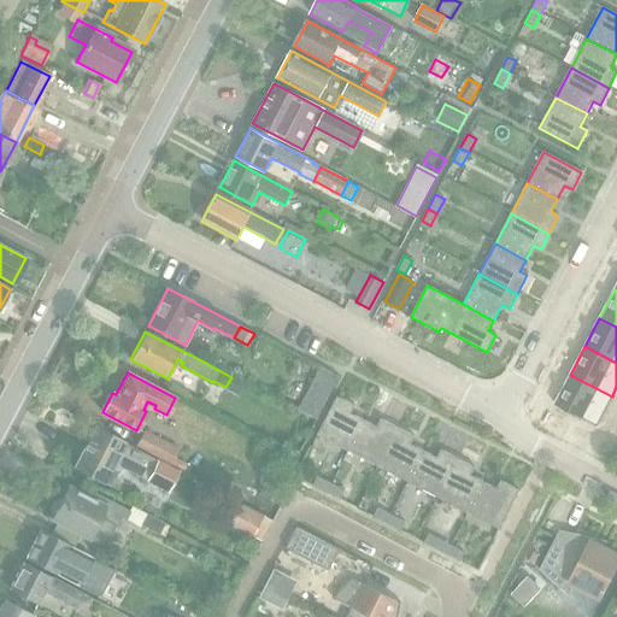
[(570,375),(554,404),(597,425),(612,397),(570,375)]
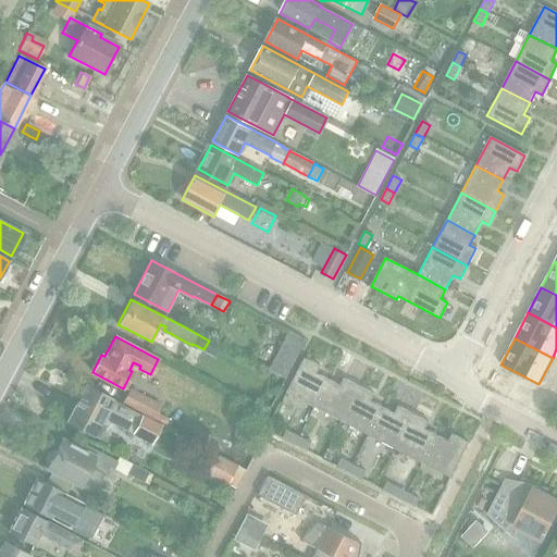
[(203,349),(203,351),(214,357),(220,346),(209,341),(203,349)]
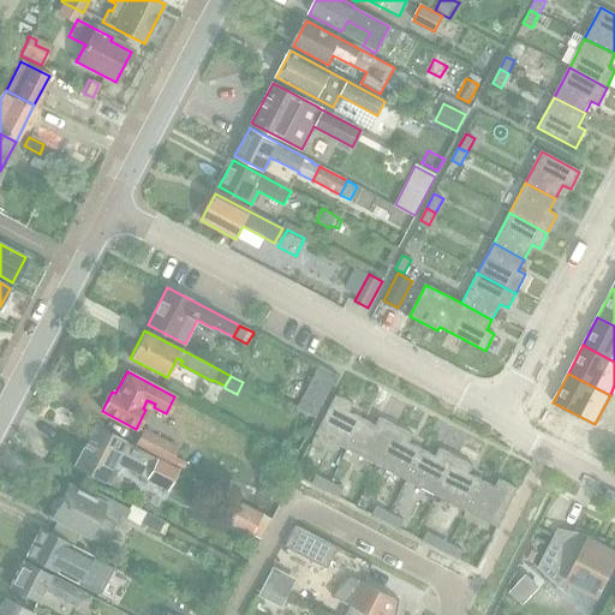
[(347,449),(363,418),(350,411),(353,404),(336,395),(316,433),(347,449)]
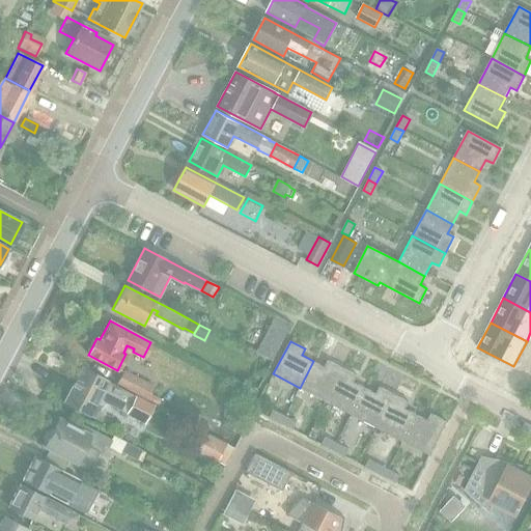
[(325,401),(342,368),(328,360),(324,367),(313,361),(300,388),(325,401)]
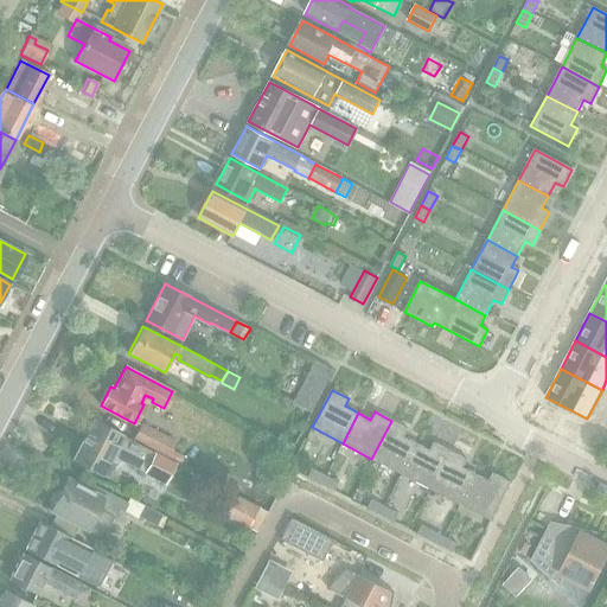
[(154,453),(94,420),(72,459),(109,479),(120,459),(113,455),(115,451),(147,468),(146,470),(166,480),(168,478),(176,465),(165,459),(154,453)]
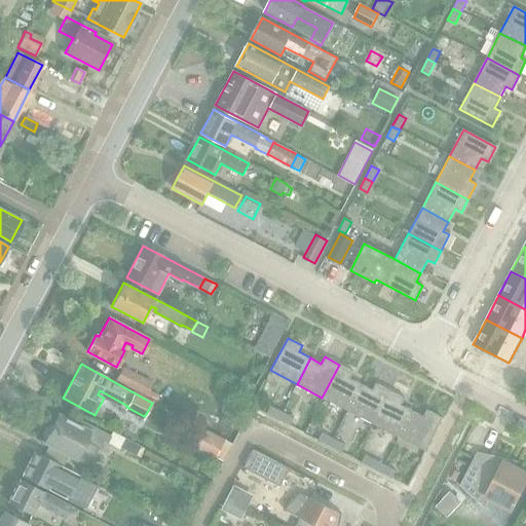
[(347,411),(361,384),(349,379),(353,372),(339,365),(322,398),(347,411)]
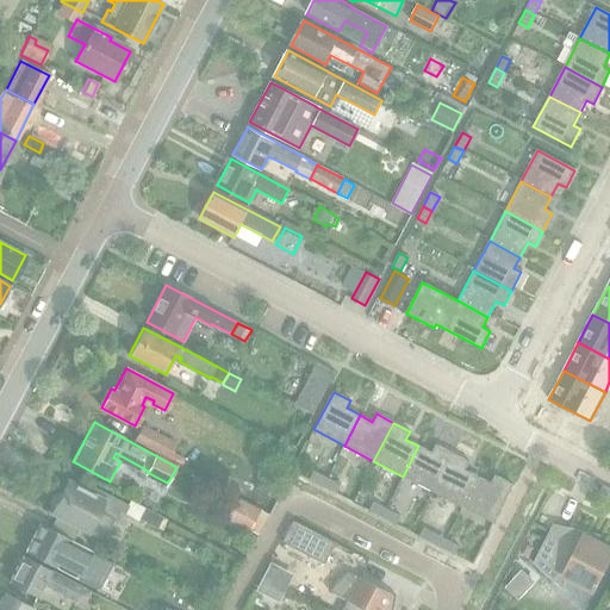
[(185,459),(170,452),(175,443),(143,427),(135,441),(181,465),(185,459)]
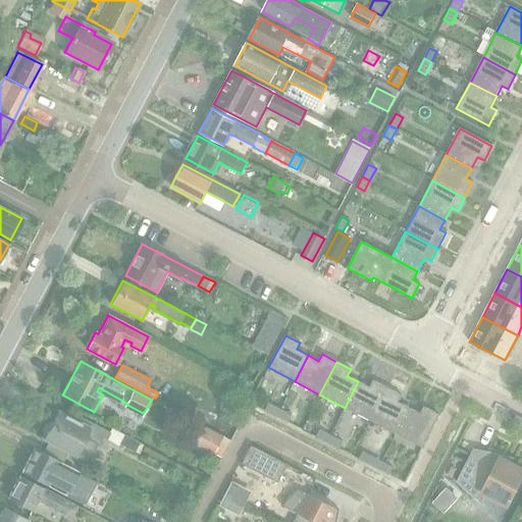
[(370,420),(386,388),(373,381),(369,387),(358,381),(345,408),(370,420)]
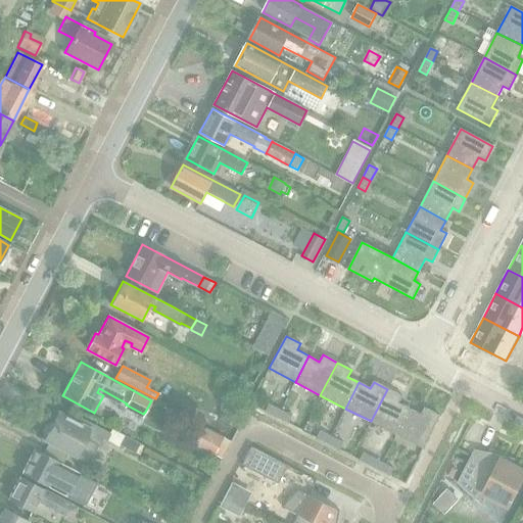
[(395,434),(410,409),(398,402),(402,396),(387,389),(371,421),(395,434)]
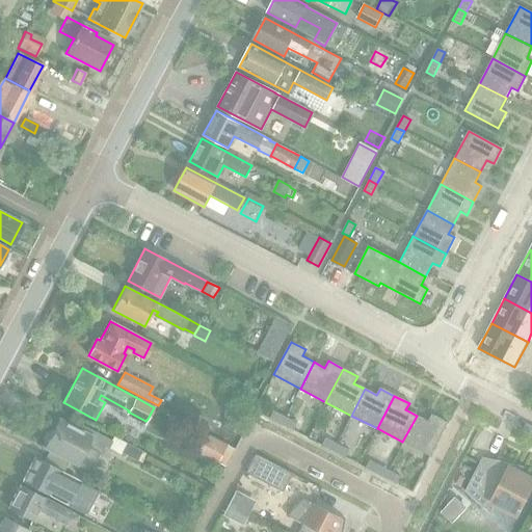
[(282,424),(286,417),(274,410),(270,418),(282,424)]
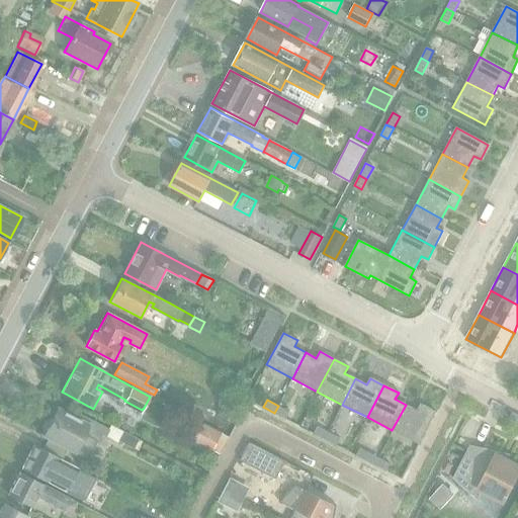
[(406,405),(392,430),(418,444),(435,412),(420,404),(417,411),(406,405)]
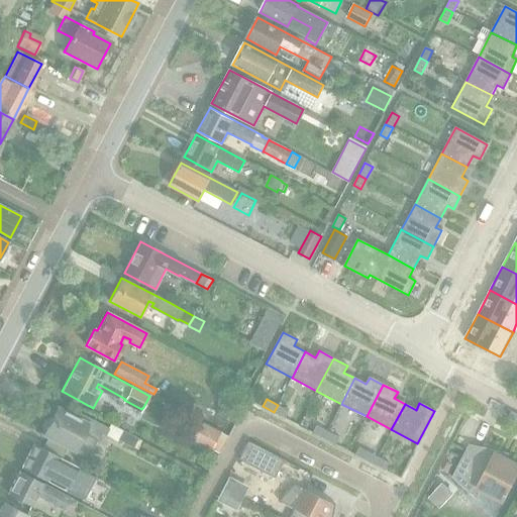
[(278,405),(274,412),(285,418),(289,411),(278,405)]
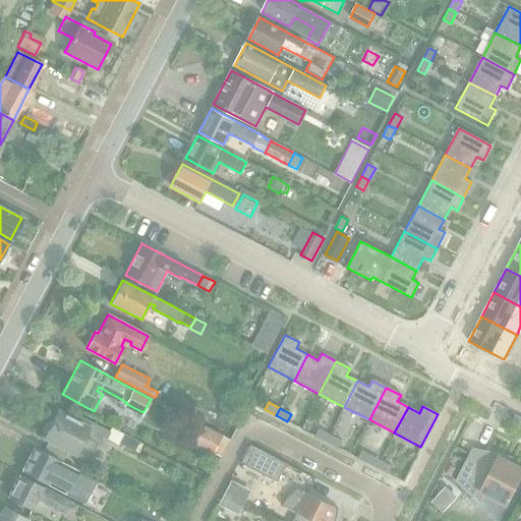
[(77,422),(56,411),(43,437),(88,461),(99,440),(101,440),(102,437),(106,438),(109,431),(80,417),(77,422)]
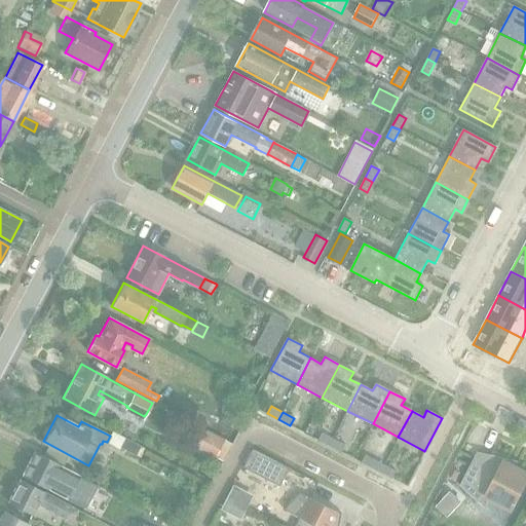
[(225,440),(203,428),(194,447),(216,458),(225,440)]
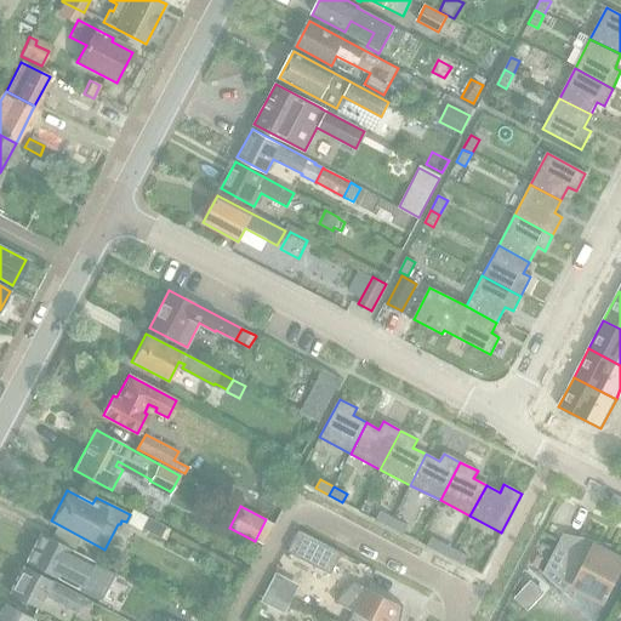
[(388,527),(393,517),(380,511),(375,519),(388,527)]
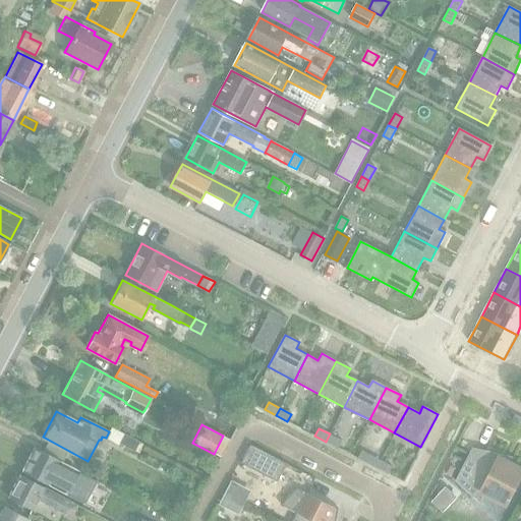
[(118,444),(133,451),(138,454),(143,445),(138,442),(123,433),(118,444)]
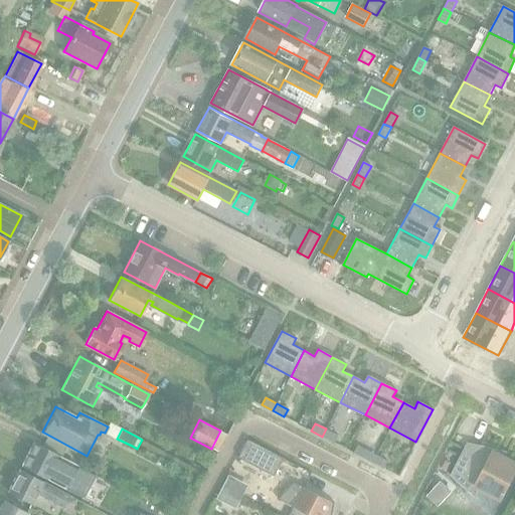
[(326,428),(322,437),(334,443),(338,435),(326,428)]
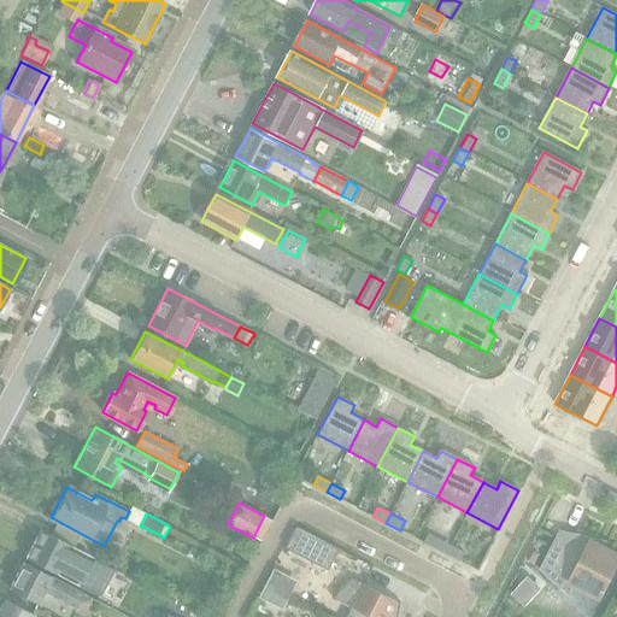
[(297,527),(286,548),(328,570),(339,550),(297,527)]
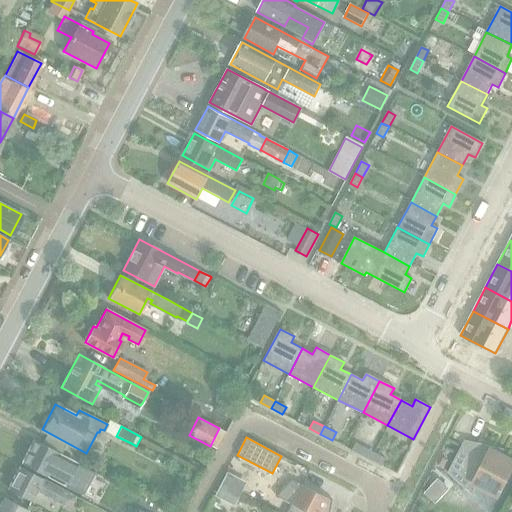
[(33,440),(22,462),(47,475),(70,488),(88,497),(93,486),(97,480),(99,474),(86,468),(33,440)]
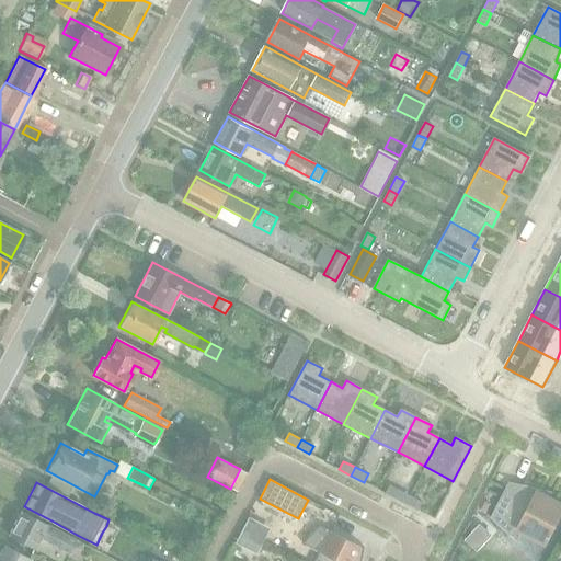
[(516,541),(516,540),(522,530),(545,542),(560,510),(560,504),(548,499),(551,491),(508,482),(490,517),(516,541)]
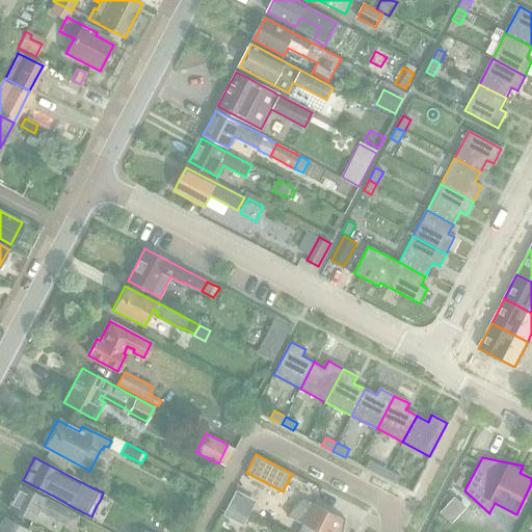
[(384,477),(389,470),(376,463),(373,472),(384,477)]
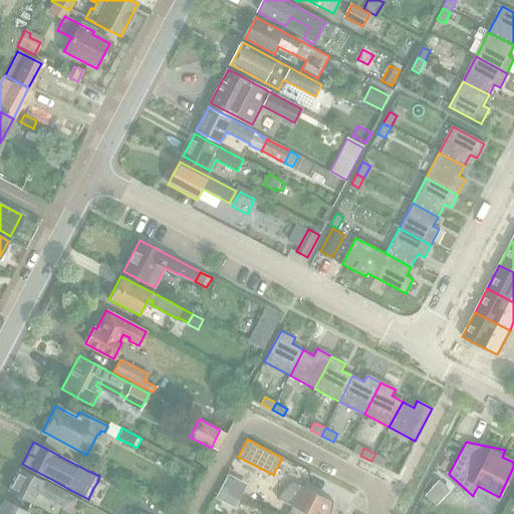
[(375,454),(371,461),(382,467),(387,460),(375,454)]
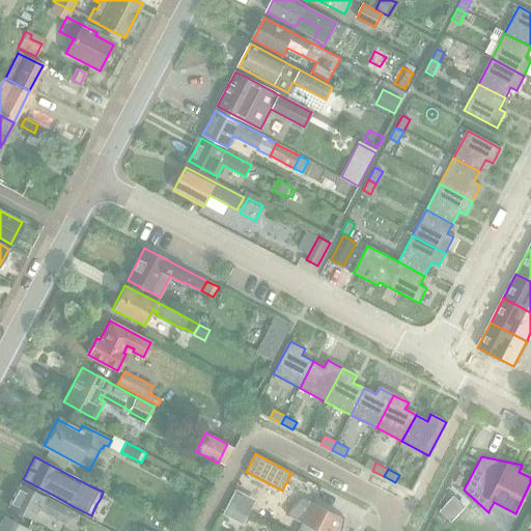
[(401,484),(411,488),(414,482),(404,477),(401,484)]
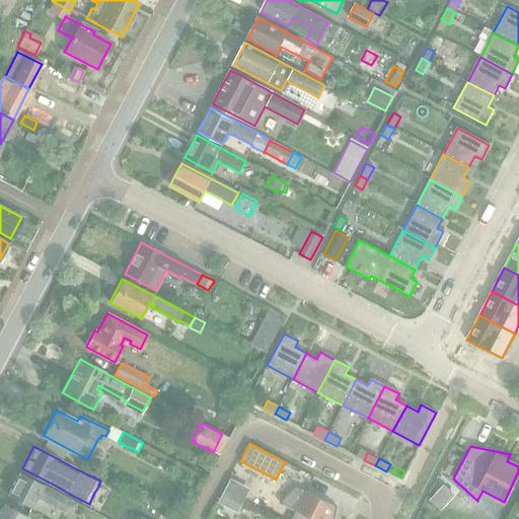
[(70,500),(19,473),(8,496),(31,508),(36,498),(64,512),(70,500)]
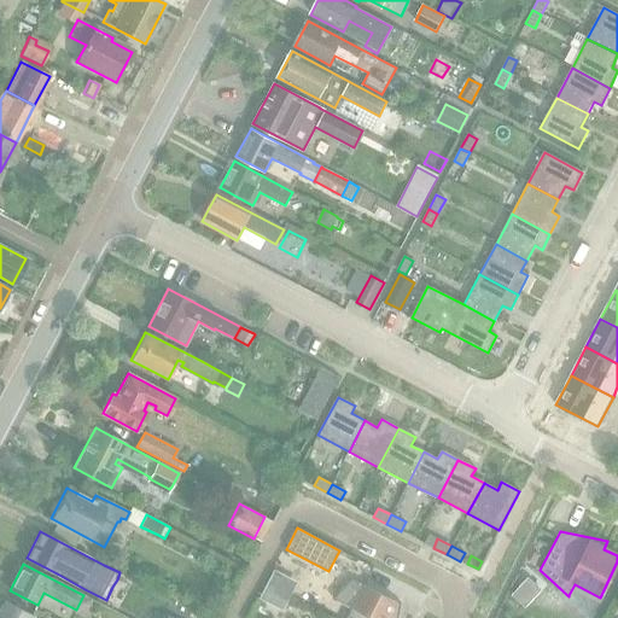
[(270,587),(291,596),(296,587),(277,576),(270,587)]
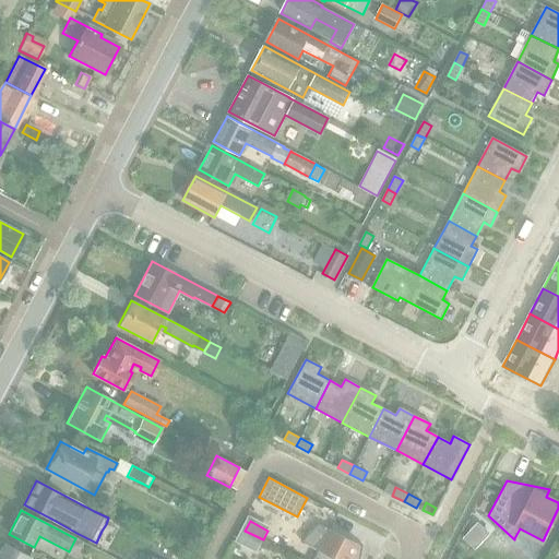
[(359,558),(363,546),(318,523),(300,542),(302,543),(317,550),(312,558),(359,558)]
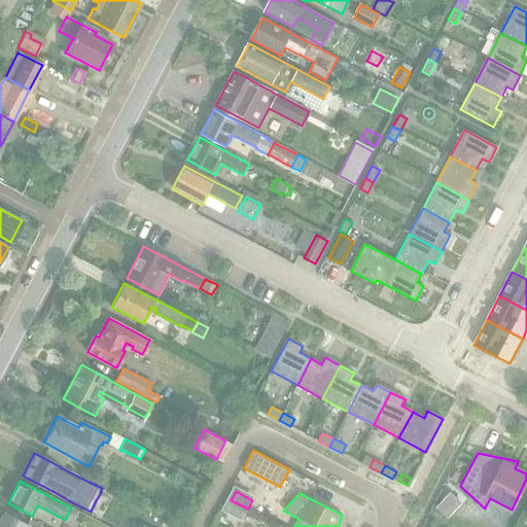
[(445,518),(457,504),(447,495),(434,508),(445,518)]
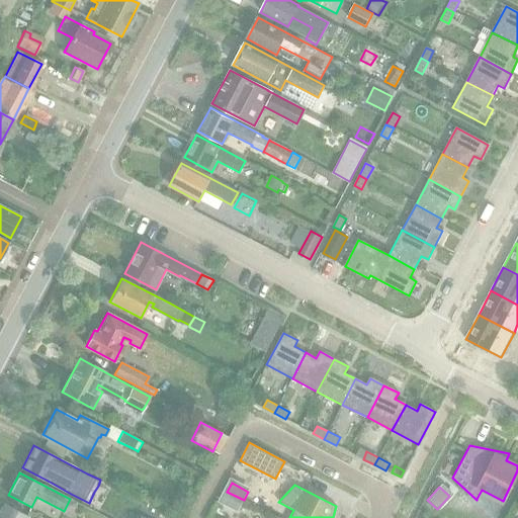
[(239,508),(244,500),(227,492),(223,500),(239,508)]
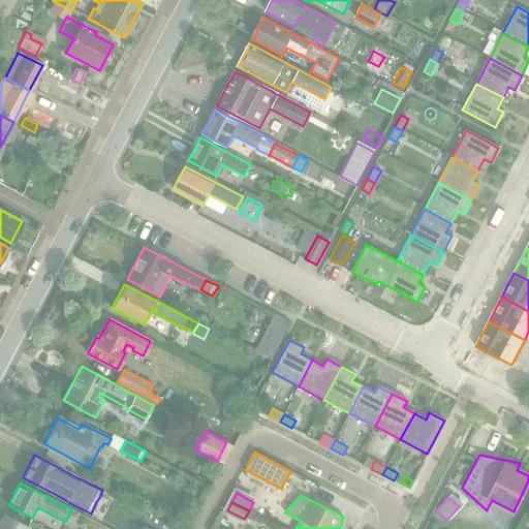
[(27,528),(28,527),(3,515),(0,520),(0,528),(27,528)]
